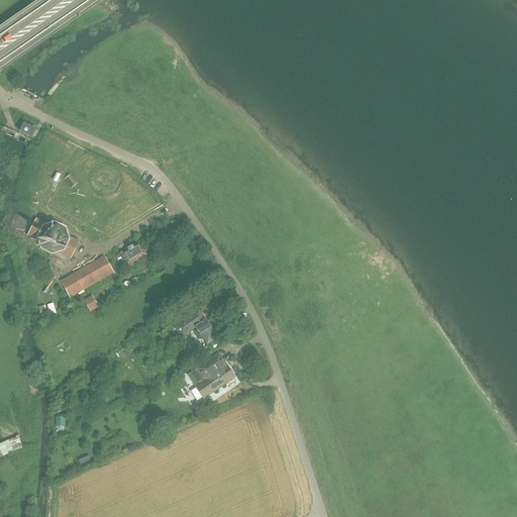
[(67,21),(52,0),(44,0),(62,24),(63,25),(64,25),(65,25),(66,24),(67,23),(67,22),(67,21)]
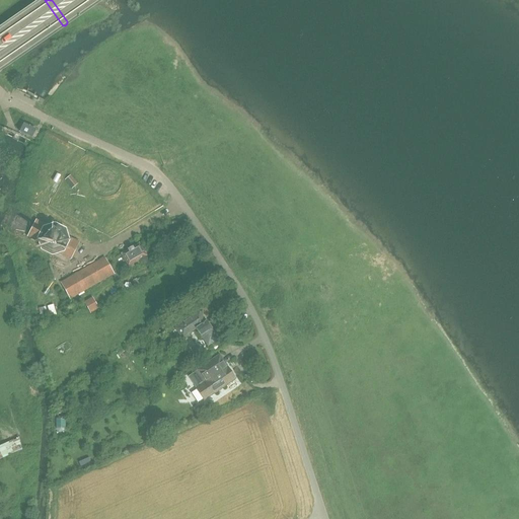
[(31,139),(32,138),(35,131),(23,124),(19,133),(31,139)]
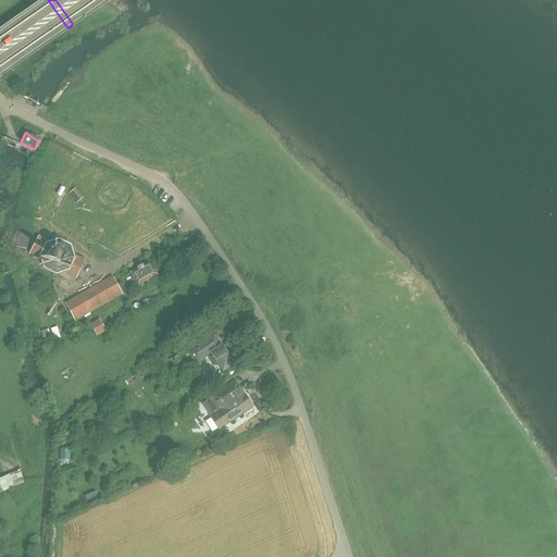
[(84,197),(76,188),(70,194),(77,202),(84,197)]
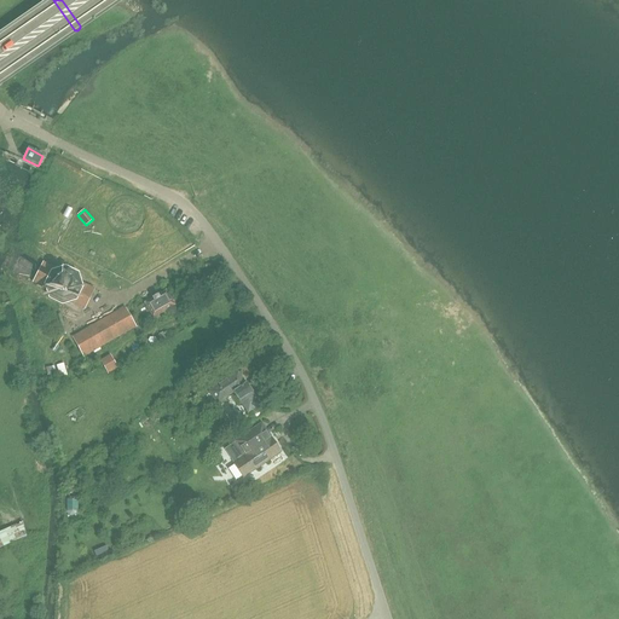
[(93,289),(42,262),(33,282),(84,308),(93,289)]
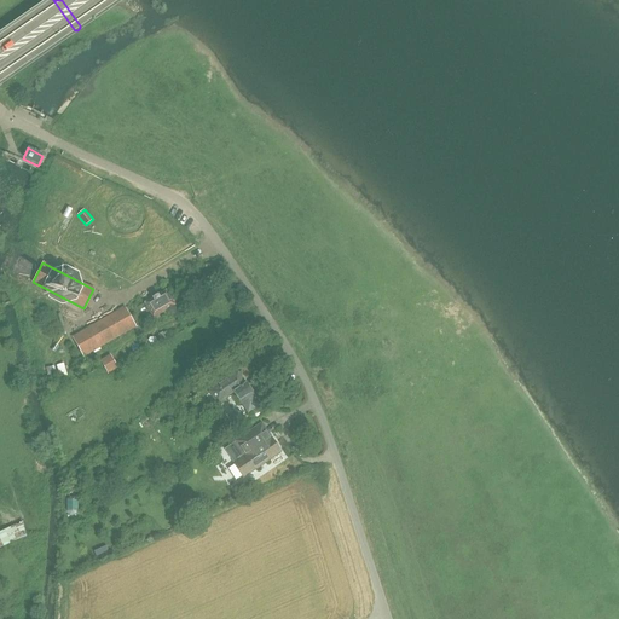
[(144,302),(152,318),(174,306),(166,290),(144,302)]
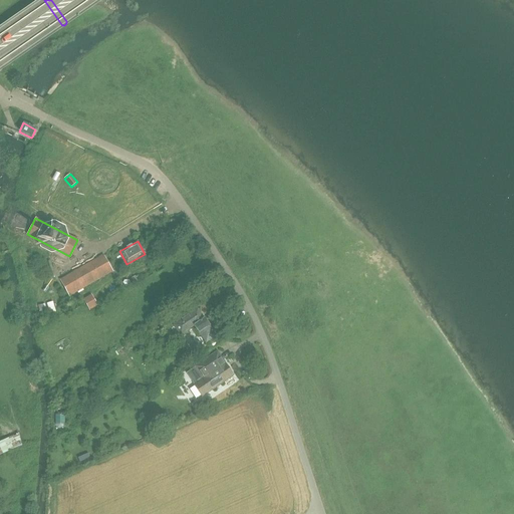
[(103,254),(72,272),(59,279),(69,297),(113,272),(103,254)]
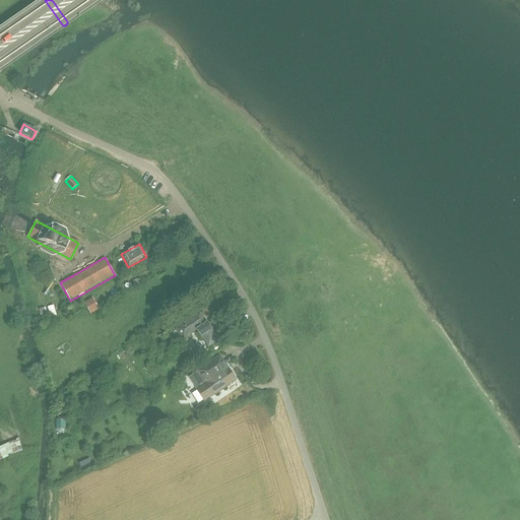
[(92,310),(102,307),(99,298),(88,302),(92,310)]
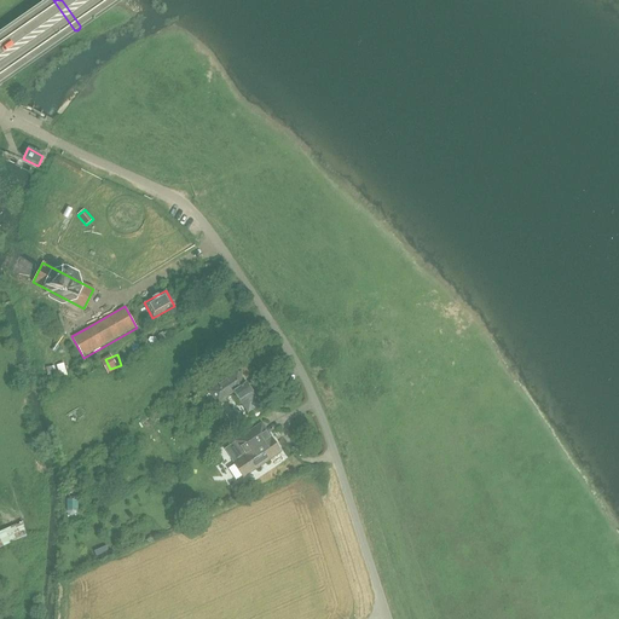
[(67,359),(58,362),(63,375),(70,372),(67,359)]
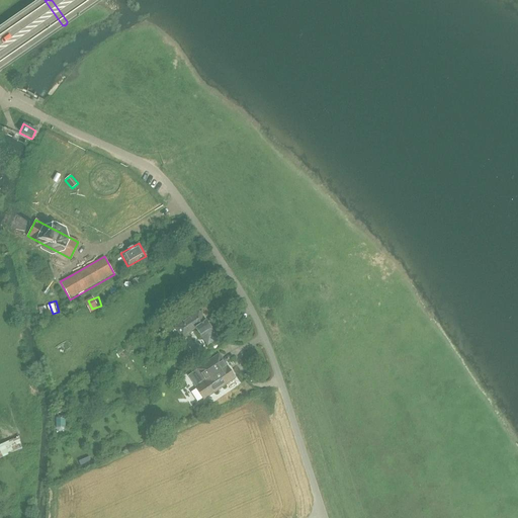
[(158,328),(172,318),(176,316),(173,311),(169,313),(169,314),(156,324),(158,328)]
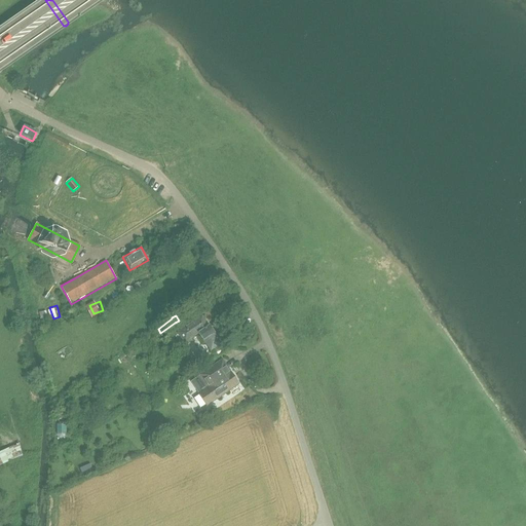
[(177,333),(182,339),(184,343),(198,334),(211,351),(215,348),(217,351),(223,347),(201,316),(177,333)]
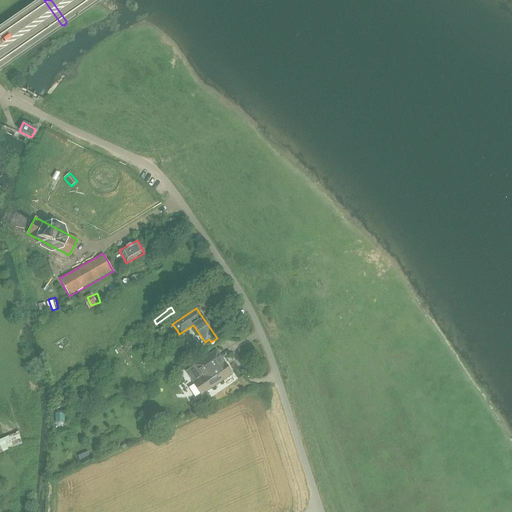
[(186,371),(201,394),(231,373),(216,351),(186,371)]
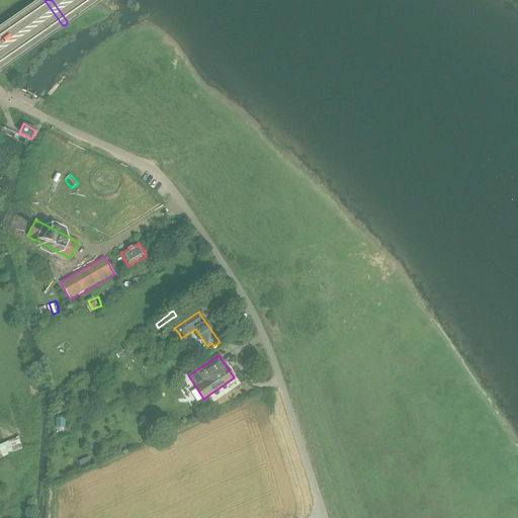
[(64,432),(64,416),(56,416),(56,432),(64,432)]
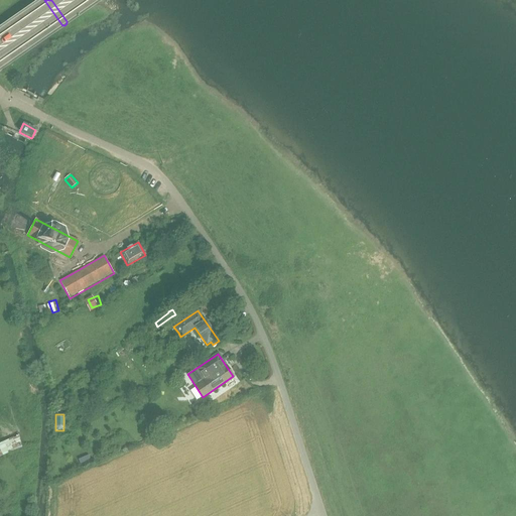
[(0,442),(0,457),(22,447),(18,434),(0,442)]
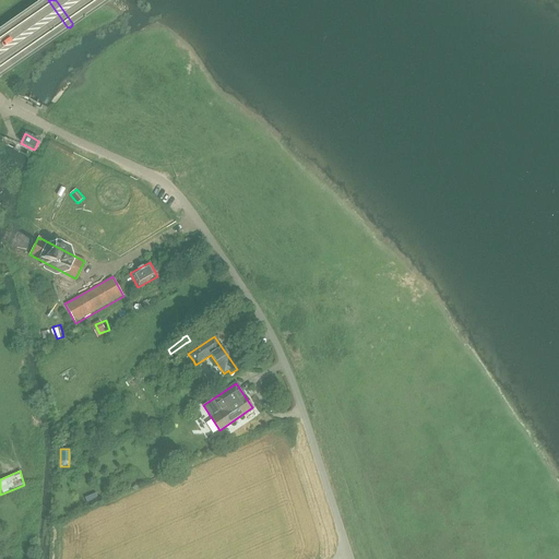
[(97,494),(86,498),(90,507),(100,502),(97,494)]
